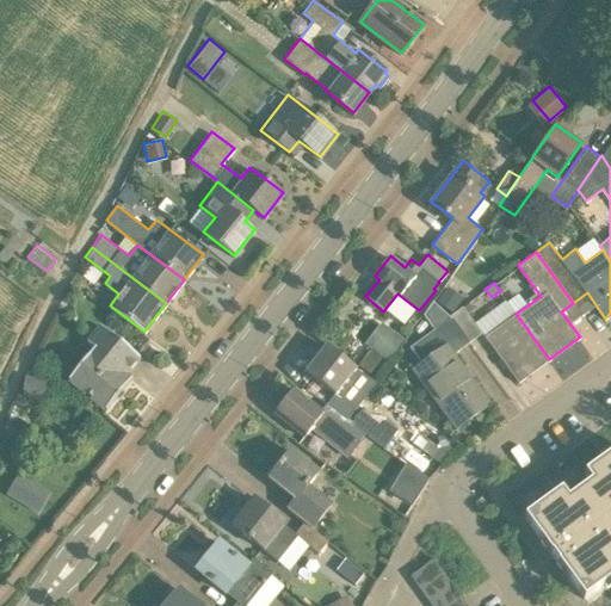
[(452,309),(460,300),(444,289),(438,298),(452,309)]
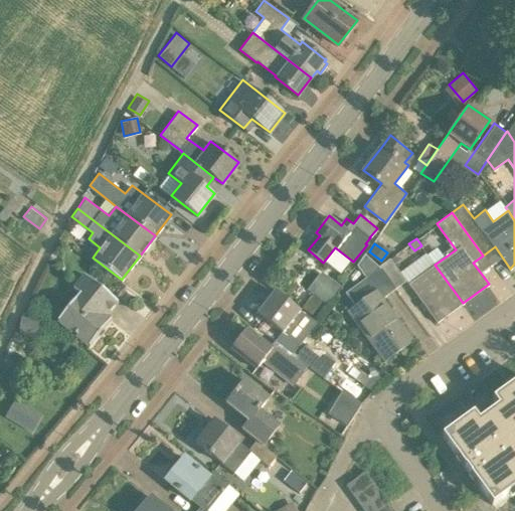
[(406,280),(438,322),(463,303),(435,265),(425,251),(399,271),(389,258),(378,266),(379,267),(394,288),(406,280)]
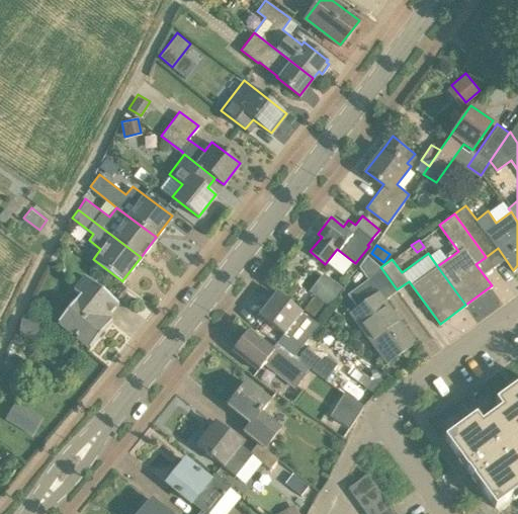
[(350,312),(386,362),(415,341),(384,298),(397,289),(381,268),(347,293),(357,307),(350,312)]
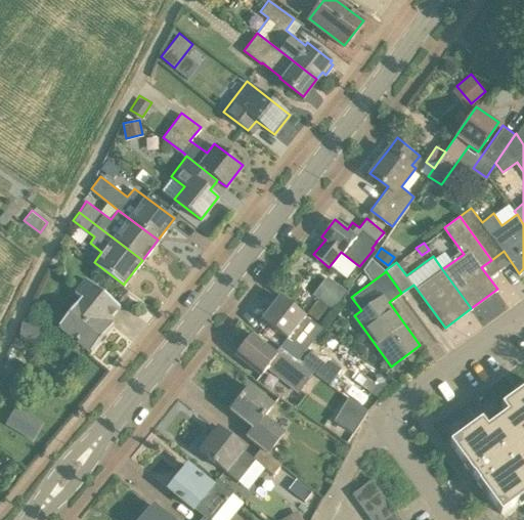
[(108,319),(119,305),(86,278),(74,293),(80,298),(58,325),(90,350),(113,322),(108,319)]
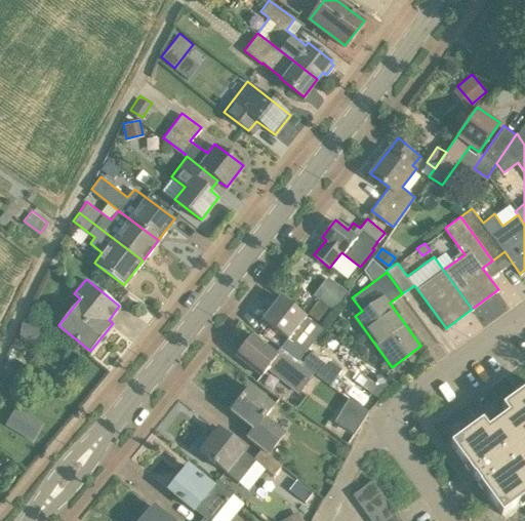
[(348,289),(334,279),(321,297),(334,308),(348,289)]
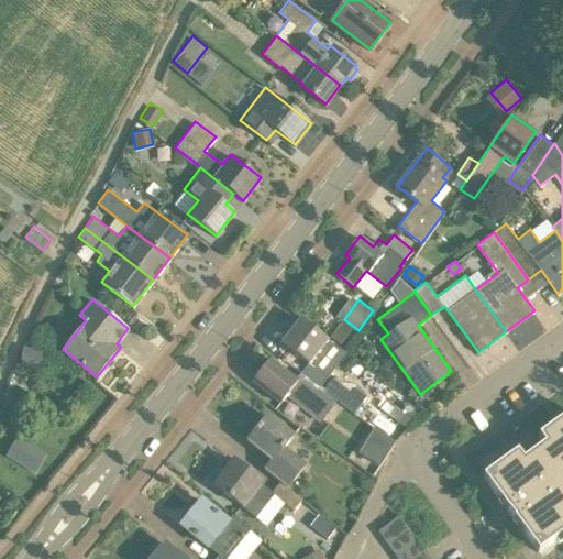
[(282,341),(307,361),(326,337),(301,317),(282,341)]
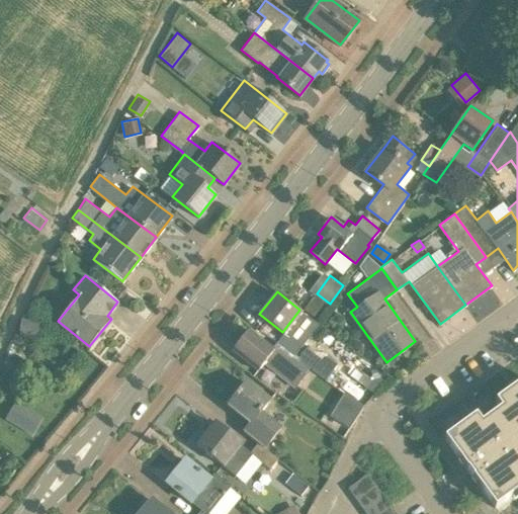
[(314,294),(304,308),(314,315),(324,303),(314,294)]
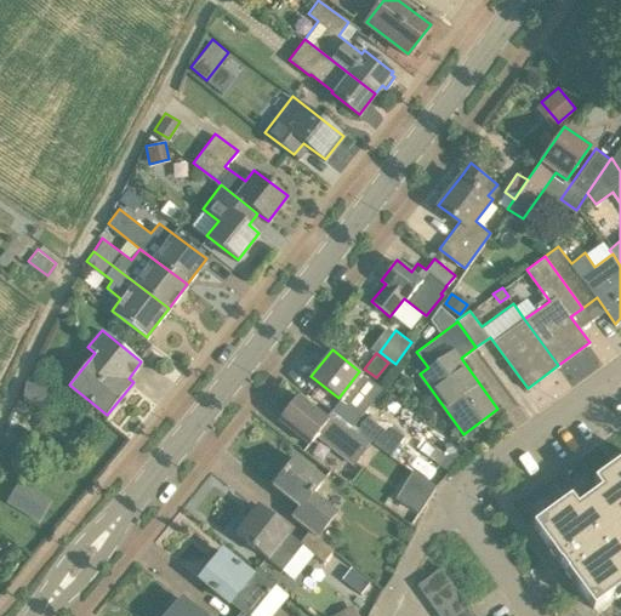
[(49,381),(27,377),(23,398),(45,401),(49,381)]
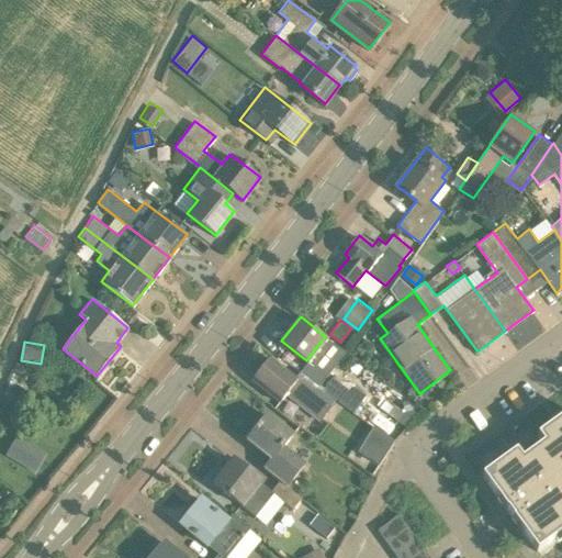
[(330,404),(298,379),(270,357),(251,379),(280,401),(285,393),(319,420),(330,404)]
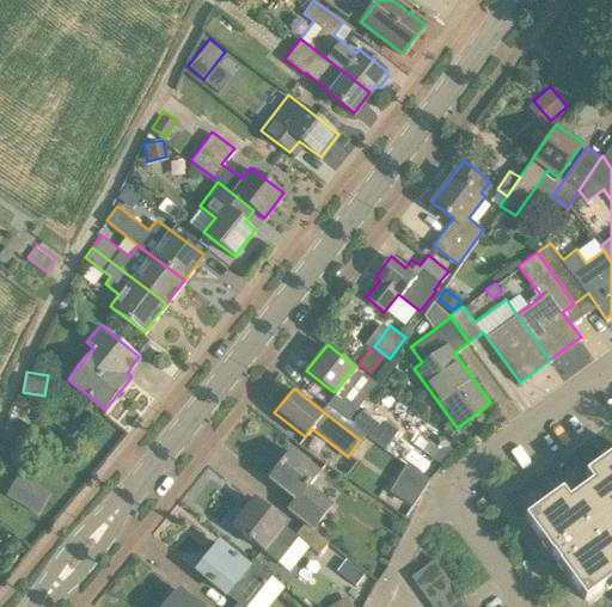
[(366,433),(385,446),(398,429),(386,421),(383,425),(362,410),(353,423),(366,433)]
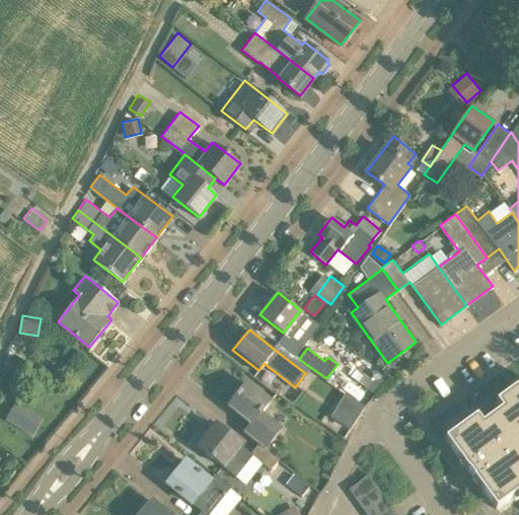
[(364,372),(359,378),(377,391),(386,379),(382,374),(375,375),(374,377),(365,370),(364,372)]
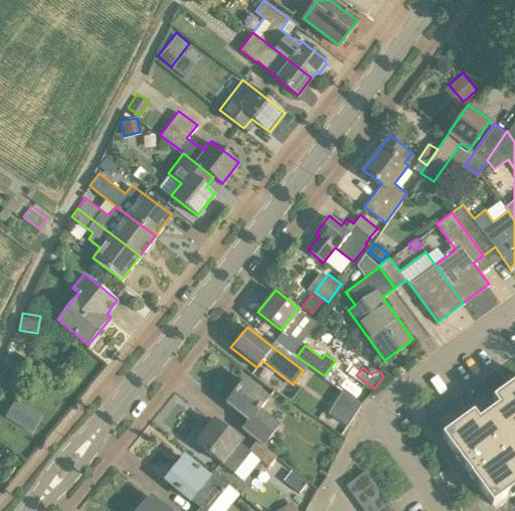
[(280,423),(259,406),(267,396),(244,378),(226,401),(247,418),(240,427),(256,440),(263,445),(264,445),(280,423)]
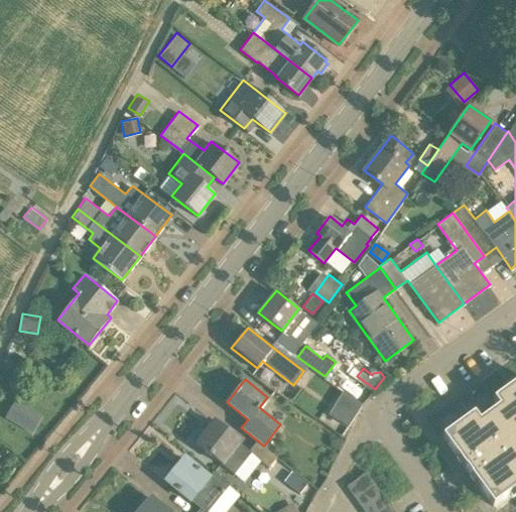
[(473,412),(442,434),(493,504),(515,486),(515,380),(493,397),(499,405),(489,412),(479,419),(473,412)]
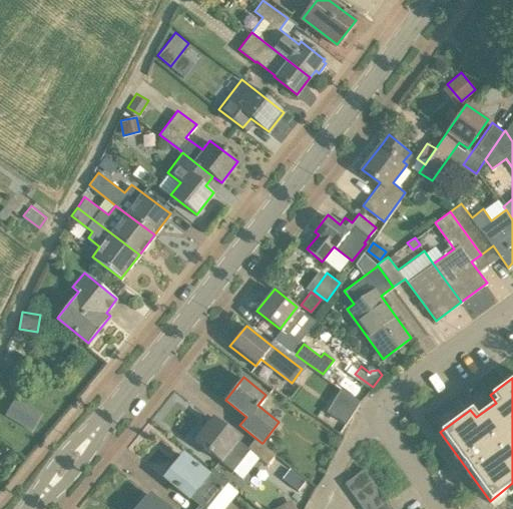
[(327,410),(346,422),(360,401),(340,388),(327,410)]
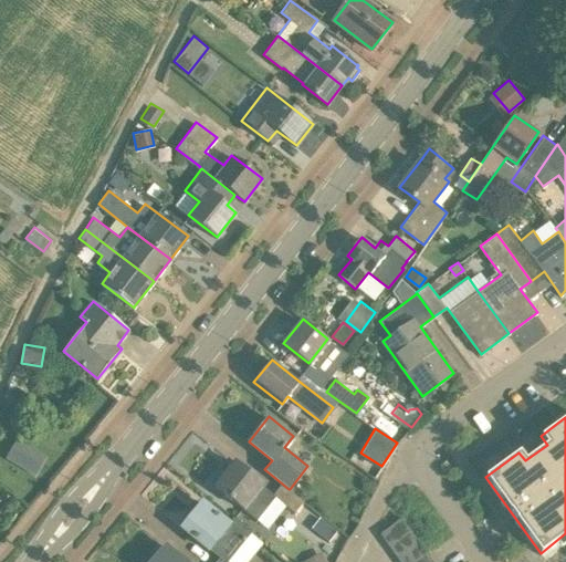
[(48,455),(19,438),(7,460),(37,477),(48,455)]
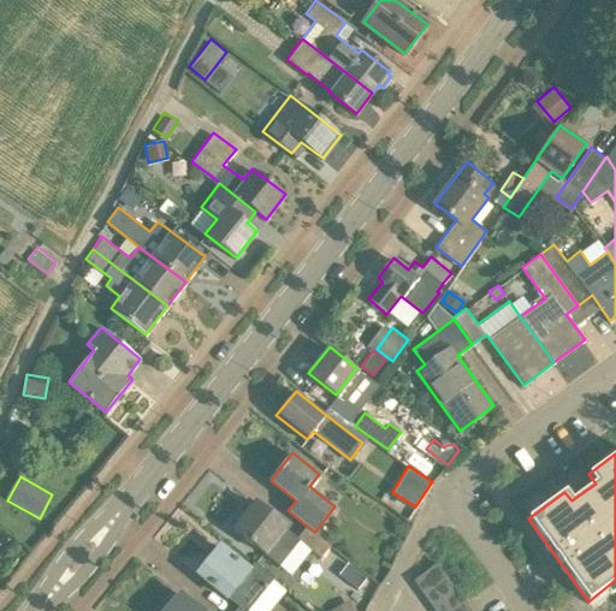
[(286,528),(288,527),(255,500),(234,527),(279,564),(298,540),(320,556),(331,544),(315,532),(314,532),(307,526),(296,537),(286,528)]
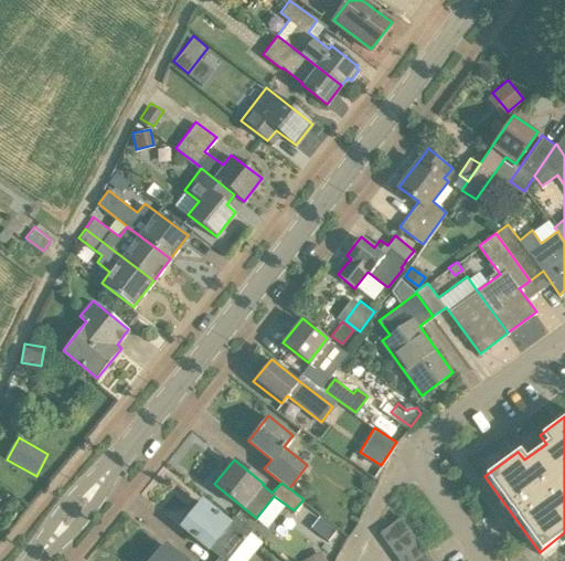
[(181,525),(209,548),(210,547),(220,556),(214,560),(228,560),(227,559),(252,530),(233,515),(227,521),(202,500),(181,525)]
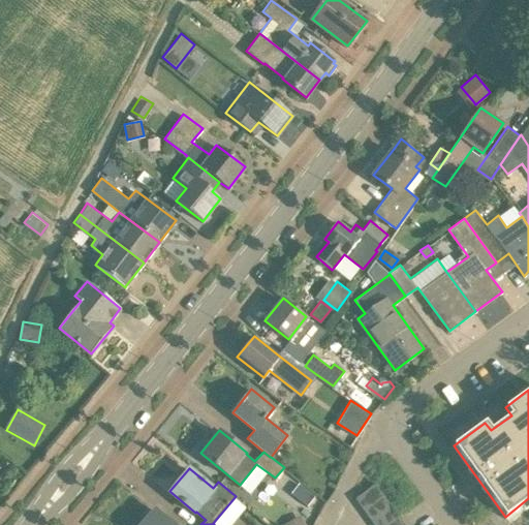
[(375,483),(372,485),(355,497),(363,508),(383,493),(375,483)]
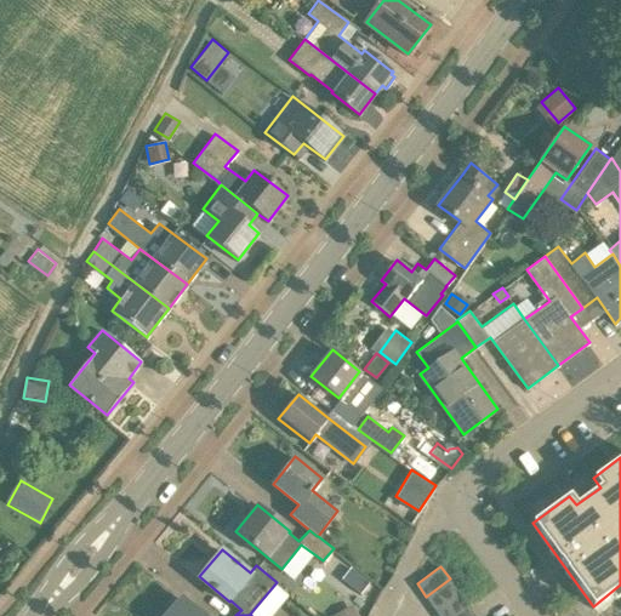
[(450,579),(426,597),(434,609),(459,592),(450,579)]
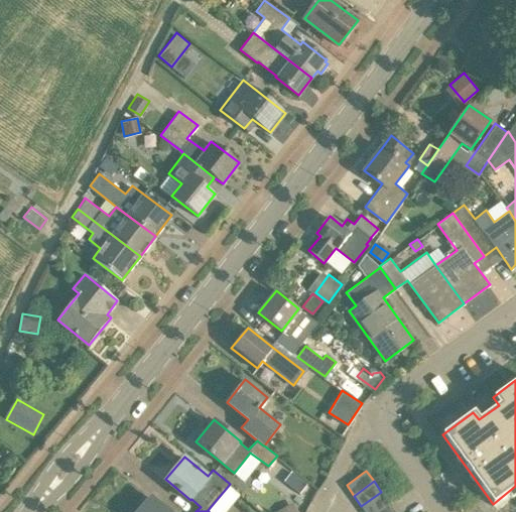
[(361,506),(365,511),(374,511),(388,502),(381,492),(361,506)]
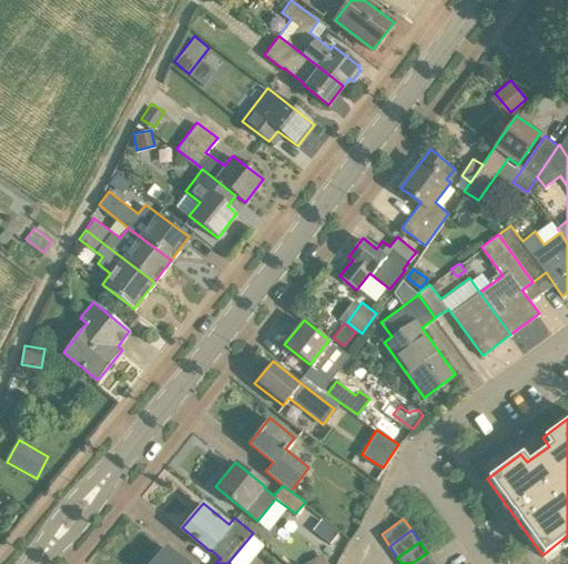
[(185,563),(165,546),(150,563),(185,563)]
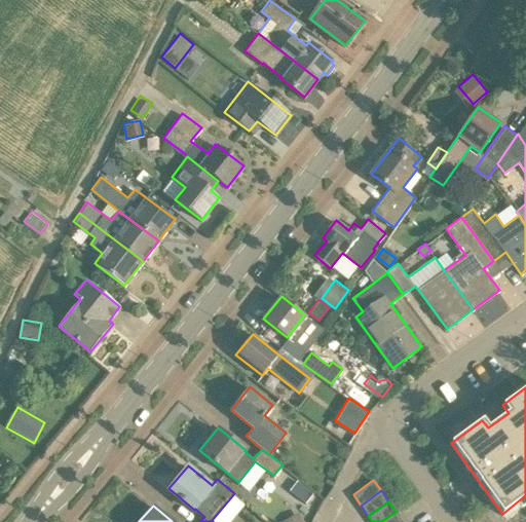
[(403,521),(398,514),(396,512),(381,521),(403,521)]
